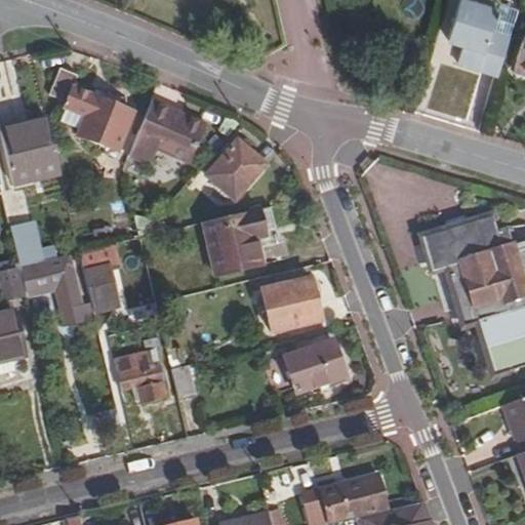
[(497,78),(509,40),(491,34),(498,11),(462,1),(450,42),(458,45),(453,65),(497,78)]
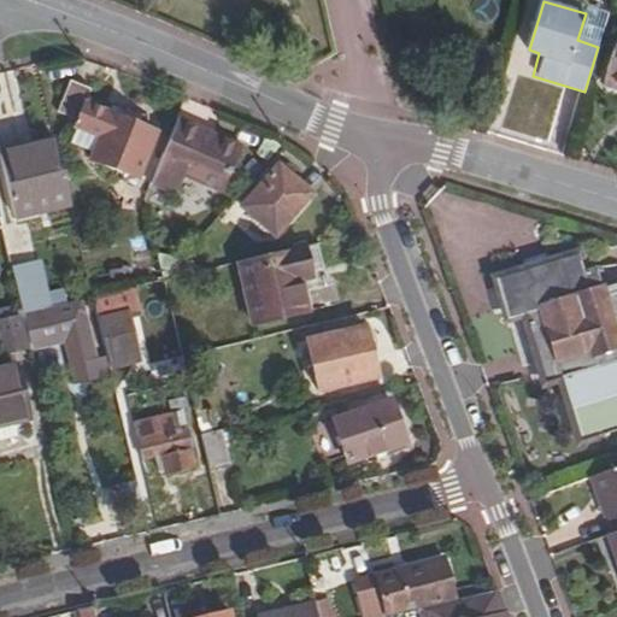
[(616,35),(606,74),(616,76),(616,35)]
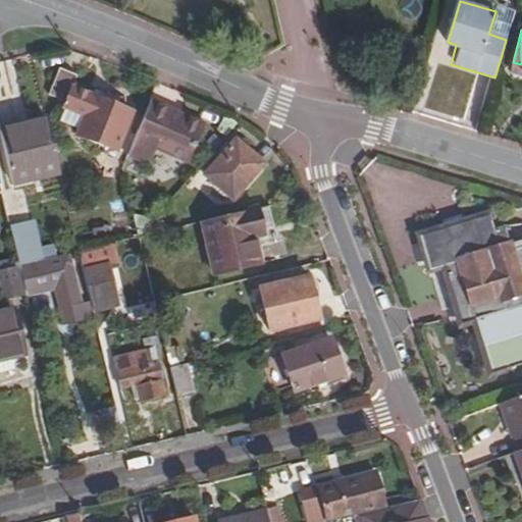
[(79,75),(61,67),(50,95),(67,102),(66,105),(90,113),(81,136),(115,151),(132,113),(119,108),(122,99),(108,94),(104,102),(73,89),(79,75)]
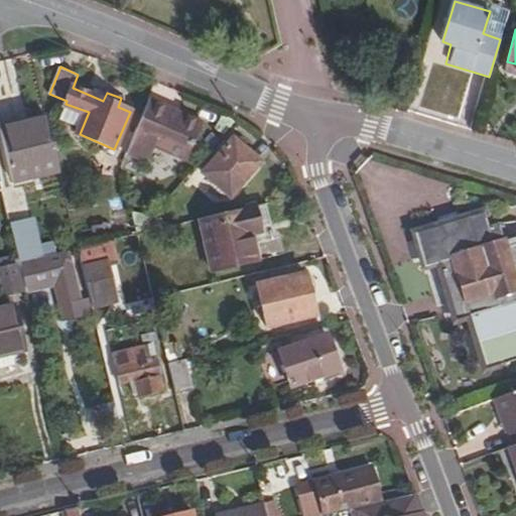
[(202,125),(149,101),(125,155),(145,164),(152,147),(185,162),(202,125)]
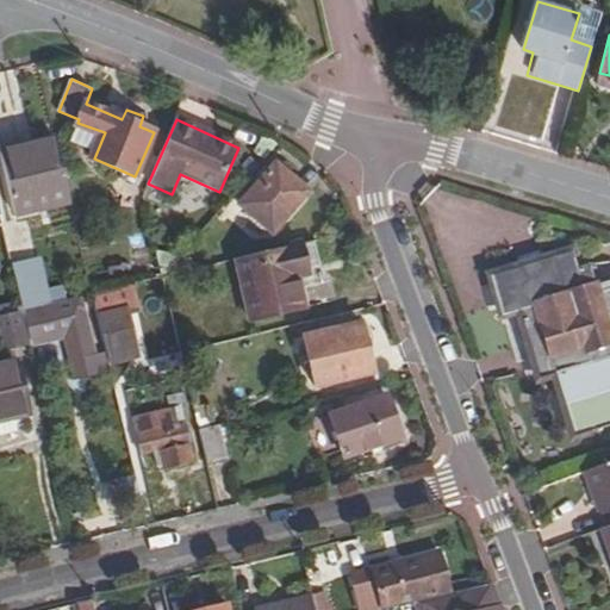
[(18,215),(73,201),(57,139),(36,144),(37,149),(5,157),(18,215)]
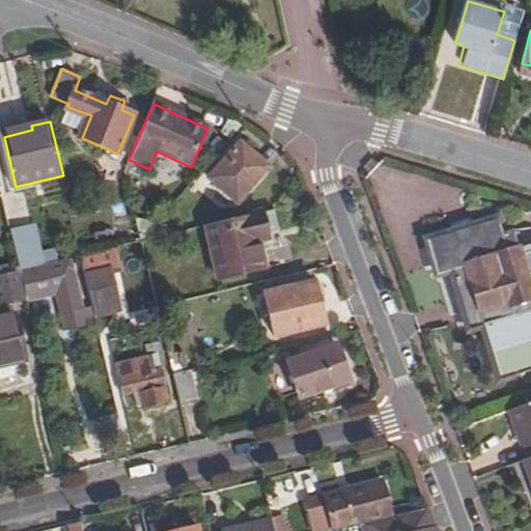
[(3,133),(4,137),(32,130),(31,126),(3,133)]
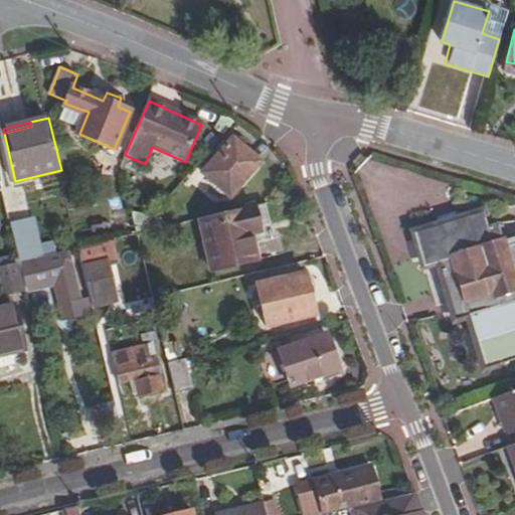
[(204,179),(230,199),(260,163),(235,143),(204,179)]
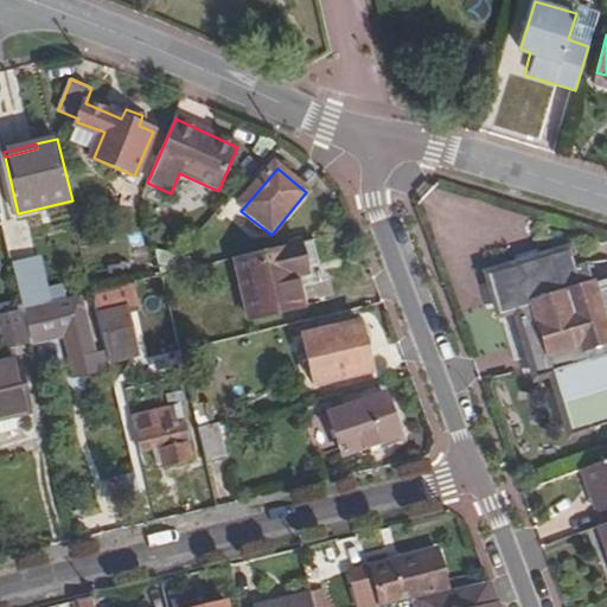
[(163,278),(187,249),(152,238),(161,278),(163,278)]
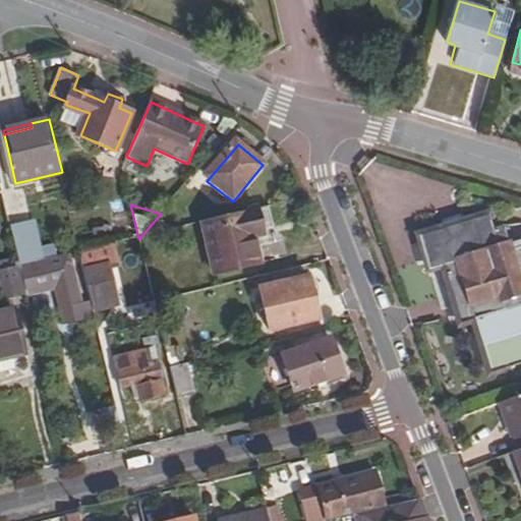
[(266,208),(203,223),(216,275),(256,265),(253,249),(272,244),(269,231),(271,230),(266,208)]
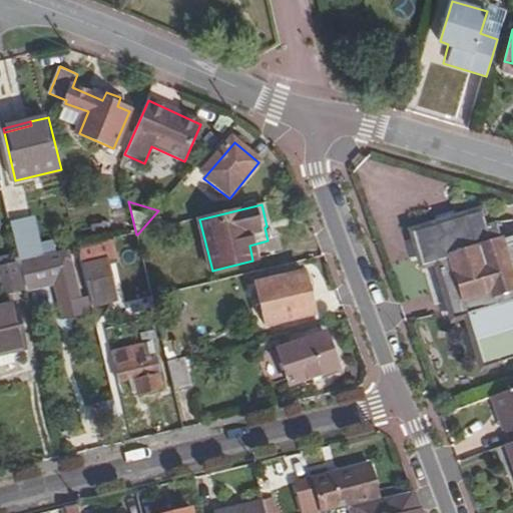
[(467,315),(483,366),(512,357),(512,236),(500,241),(495,226),(486,229),(481,213),(415,231),(424,264),(438,260),(456,318),(467,315)]
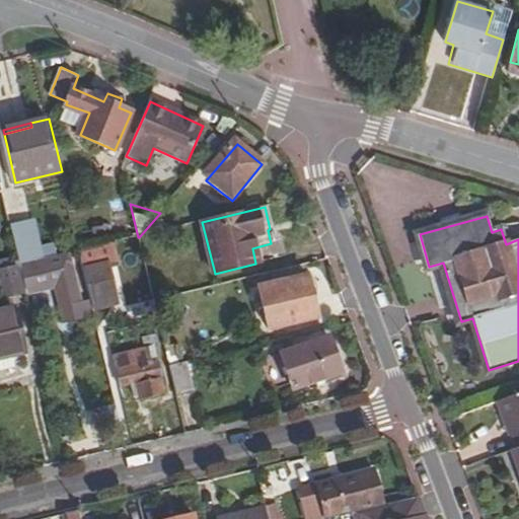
[(35,222),(13,227),(22,265),(45,260),(35,222)]
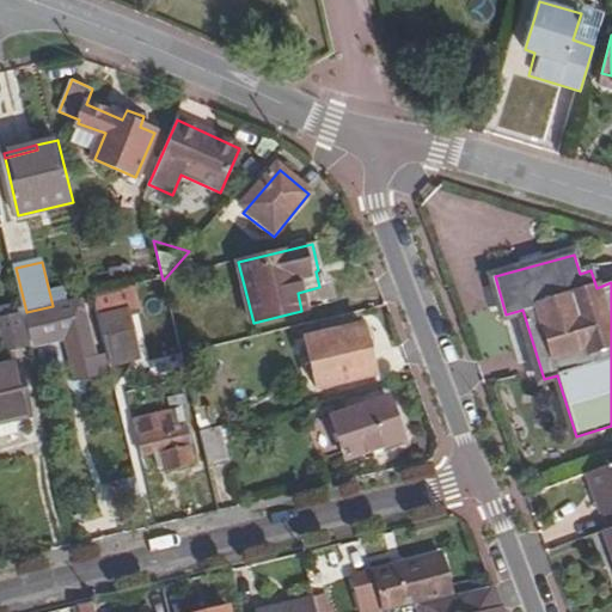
[(163,280),(129,288),(133,305),(166,297),(163,280)]
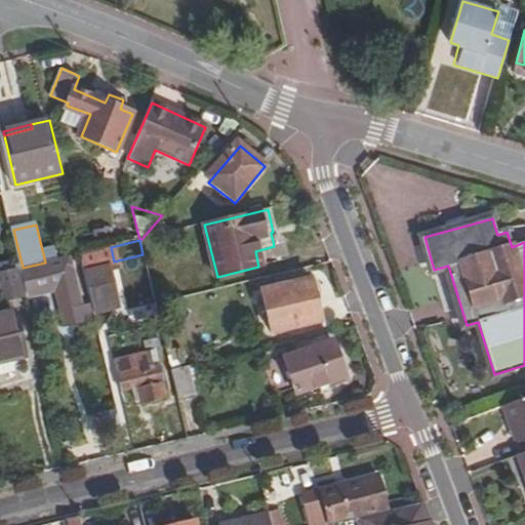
[(71,326),(89,321),(72,267),(53,272),(71,326)]
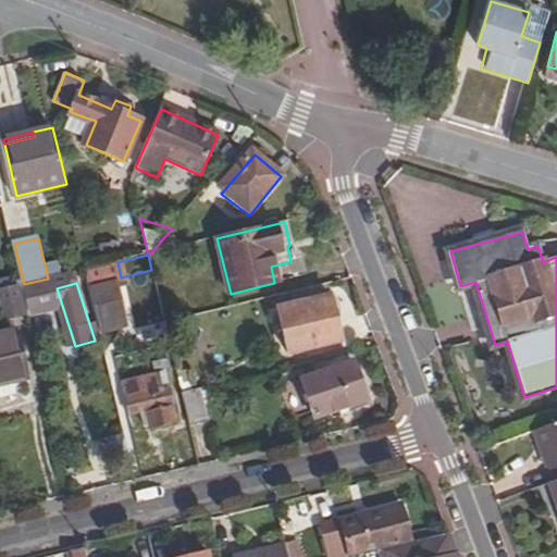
[(32,316),(24,284),(1,289),(8,321),(32,316)]
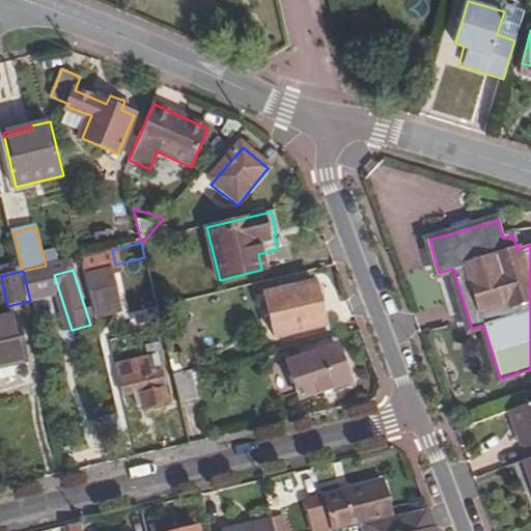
[(88,279),(98,318),(122,311),(113,273),(88,279)]
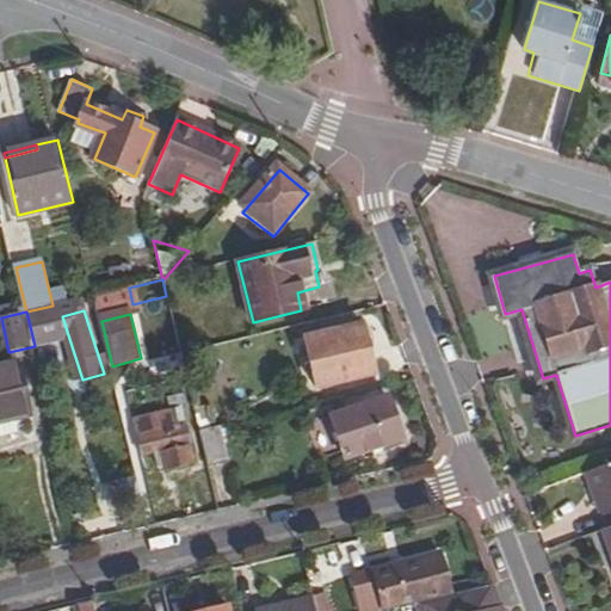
[(318,390),(375,377),(364,327),(306,339),(318,390)]
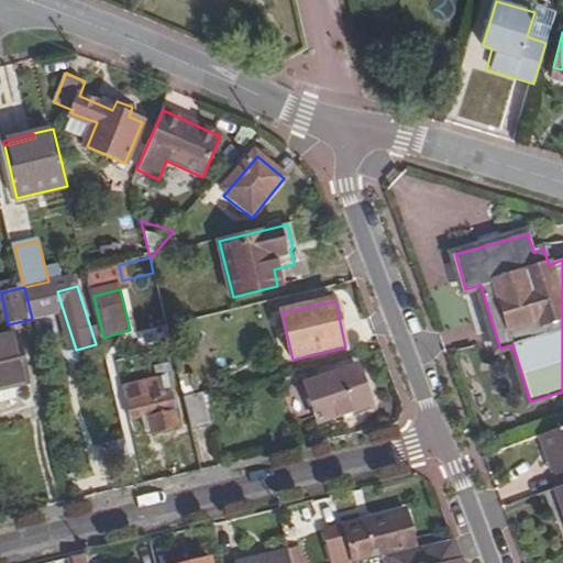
[(17,334),(0,338),(0,389),(28,383),(17,334)]
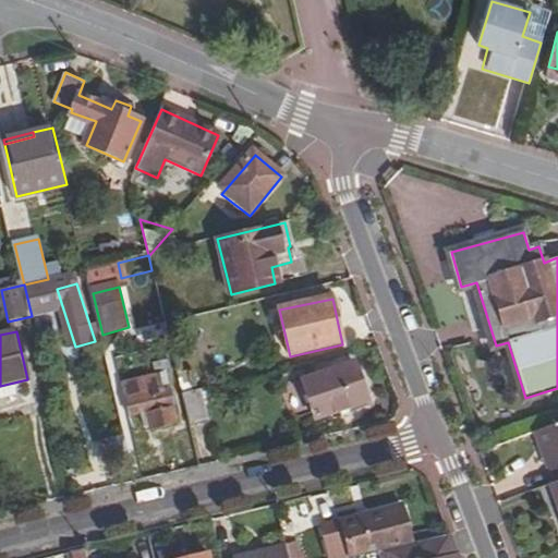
[(368,398),(355,362),(283,387),(296,419),(314,412),(317,417),(368,398)]
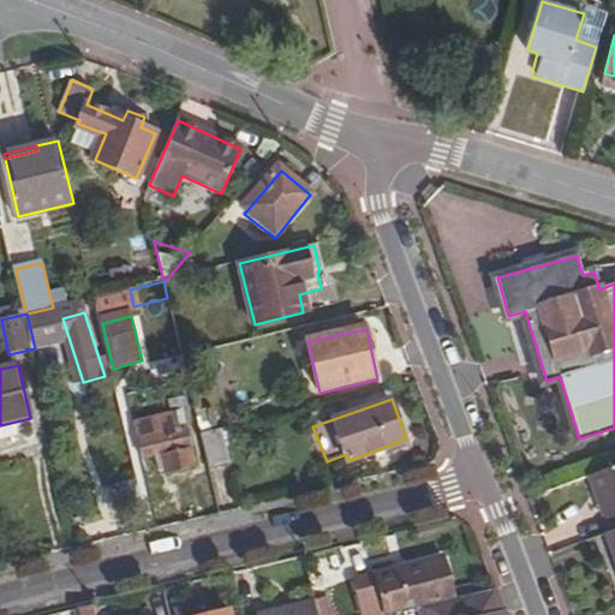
[(187,425),(181,427),(177,410),(137,419),(145,458),(155,455),(157,461),(165,460),(169,475),(198,469),(187,425)]
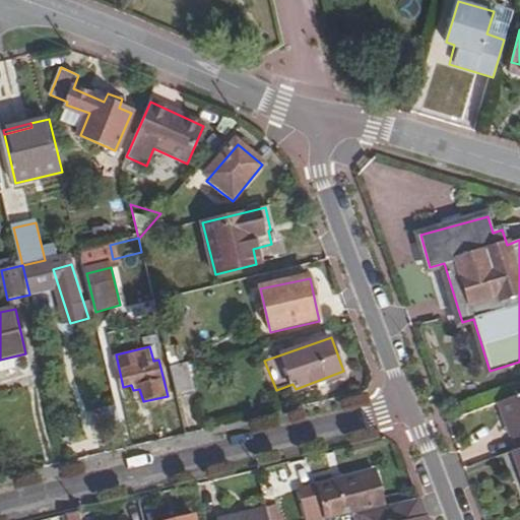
[(170,368),(177,397),(194,393),(187,363),(170,368)]
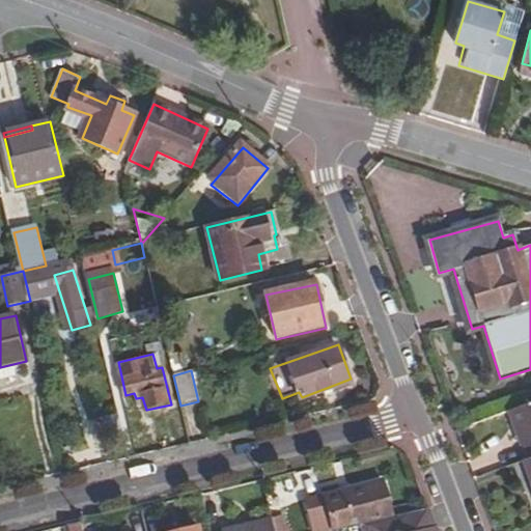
[(523,443),(530,440),(530,400),(510,409),(523,443)]
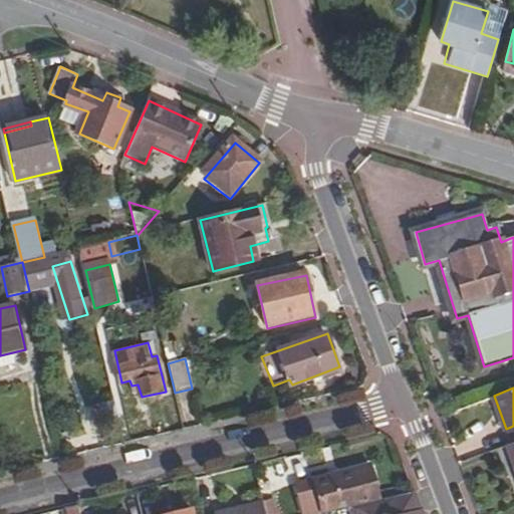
[(513,441),(503,446),(510,464),(513,476),(513,441)]
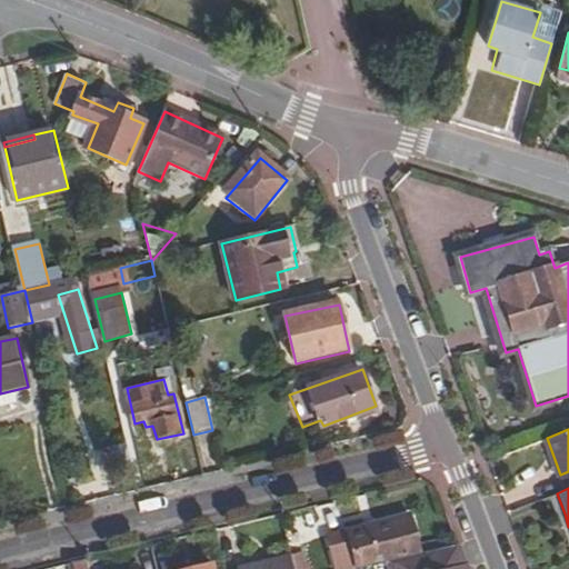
[(552,518),(565,513),(557,493),(545,498),(552,518)]
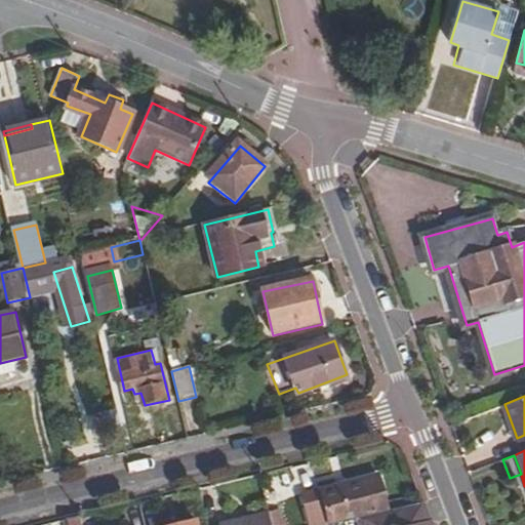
[(309,491),(316,524),(329,524),(396,509),(387,472),(309,491)]
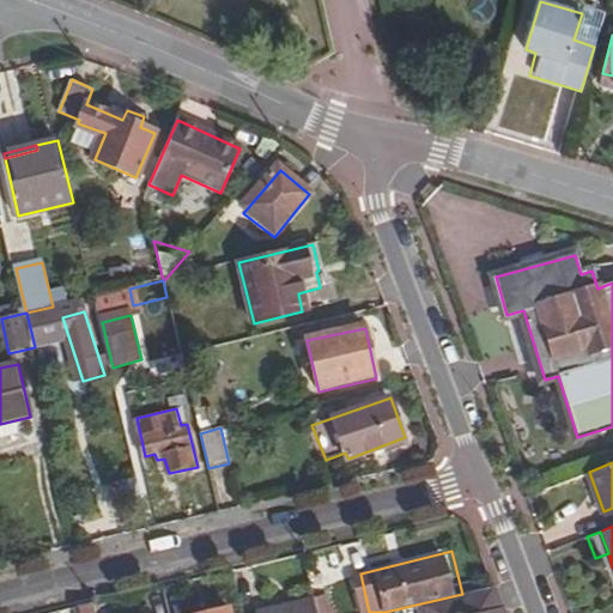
[(444,612),(455,611),(455,612),(507,612),(498,590),(441,604),(442,612),(444,612)]
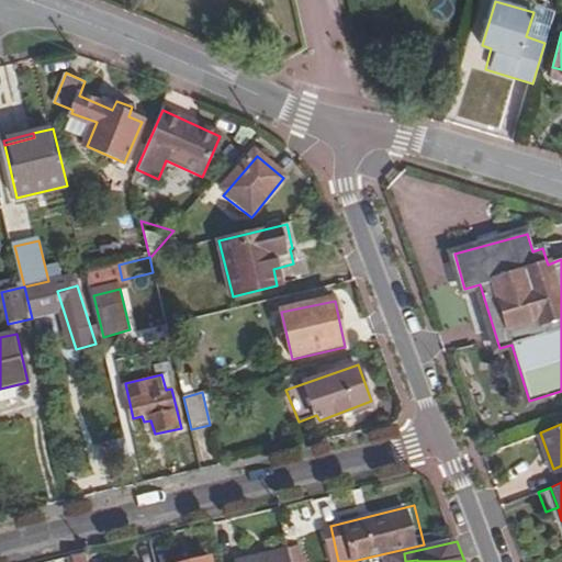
[(242,561),(296,561),(294,549),(260,557),(258,548),(239,552),(242,561)]
